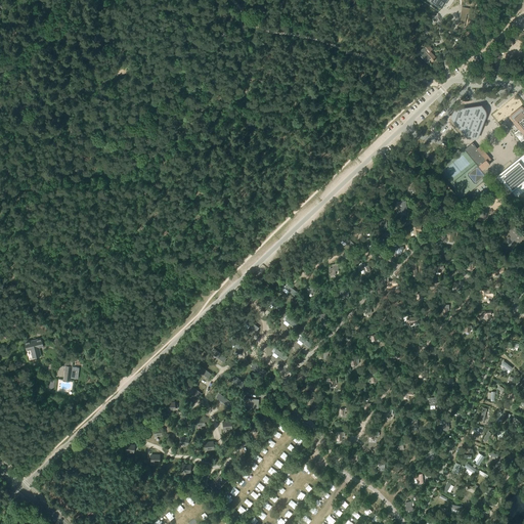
[(425,46),(418,53),(427,62),(430,59),(433,62),(437,58),(432,53),(435,51),(428,44),(426,47),(425,46)]
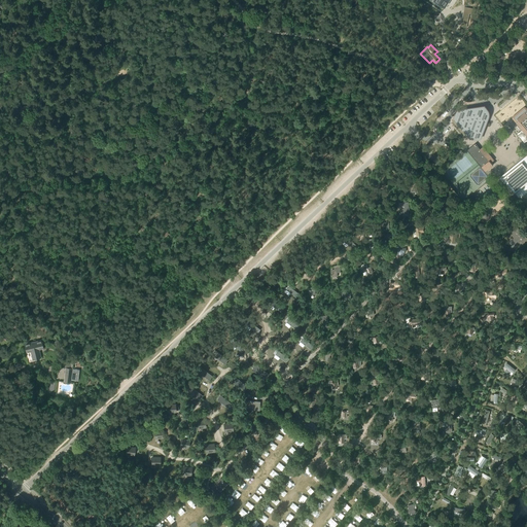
[(458,110),(457,112),(454,118),(459,124),(460,125),(470,138),(472,139),(476,139),(478,139),(481,139),(490,115),(490,113),(490,111),(489,110),(485,105),(476,106),(464,108),(461,109),(458,110)]
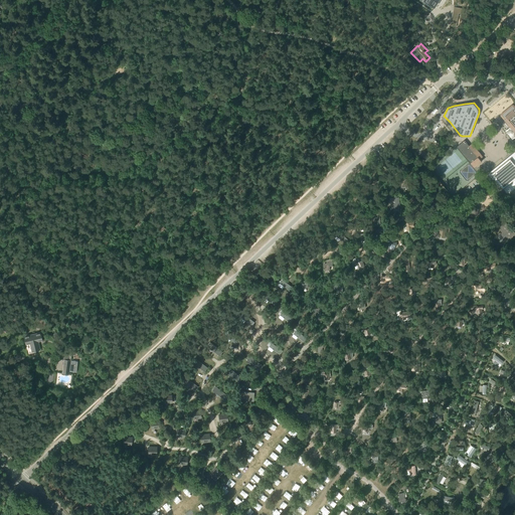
[(506,116),(514,108),(514,106),(513,104),(500,115),(506,122),(509,120),(506,116)]
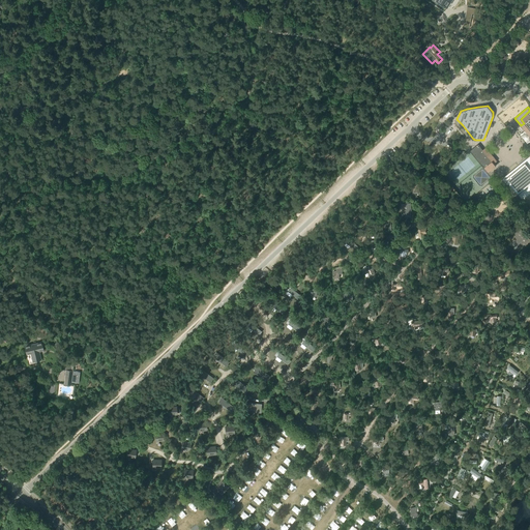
[(529,111),(521,119),(524,123),(521,125),(525,131),(527,129),(529,134),(529,111)]
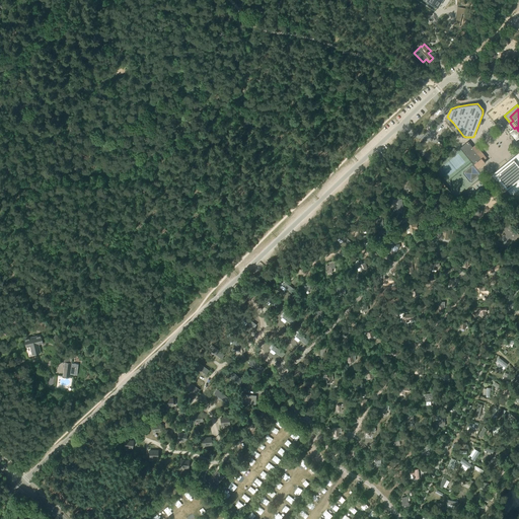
[(472,147),(470,145),(471,144),(468,141),(460,148),(477,169),(486,162),(483,158),(486,155),(476,144),(472,147)]
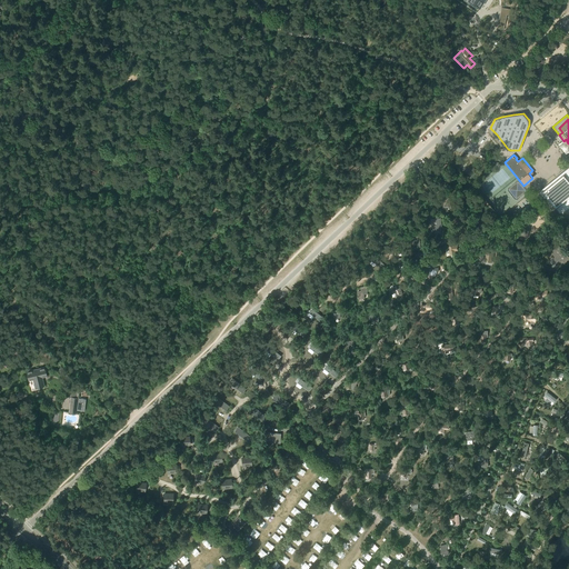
[(568,169),(539,192),(545,198),(547,197),(561,215),(568,208),(568,167),(568,168),(568,169)]
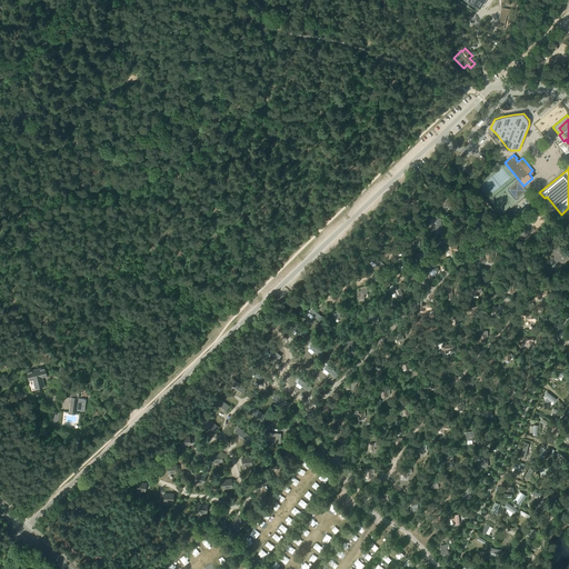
[(450,198),(441,199),(443,207),(451,206),(450,198)]
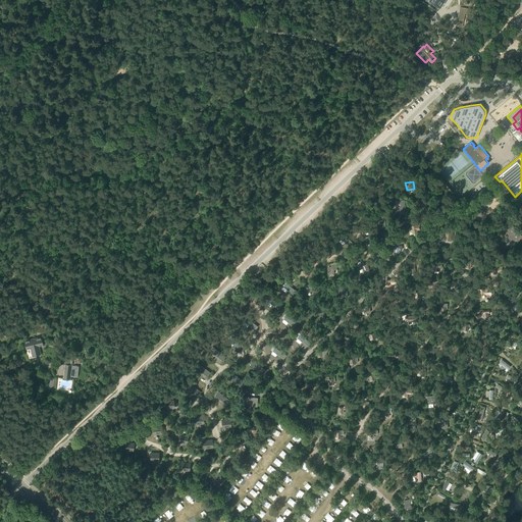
[(405,200),(396,201),(396,207),(398,207),(399,213),(405,212),(404,209),(406,208),(405,200)]
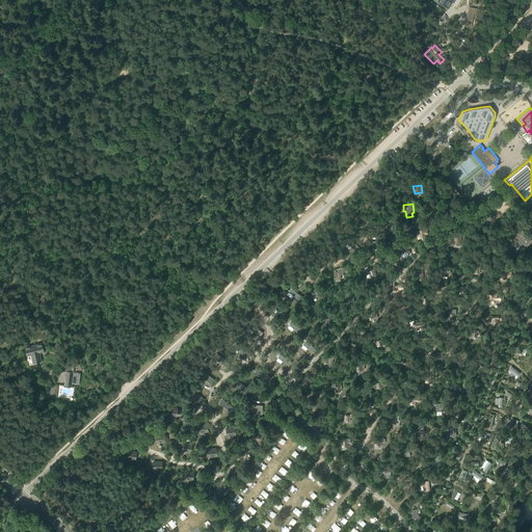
[(488,214),(485,221),(491,223),(495,216),(488,214)]
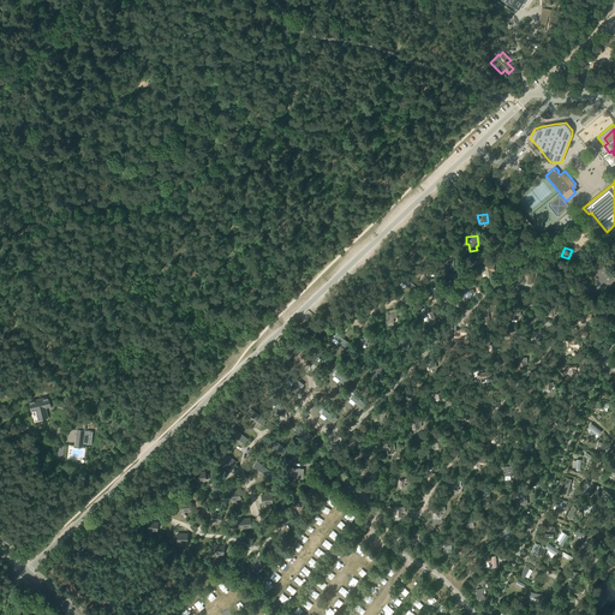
[(451,260),(443,261),(445,264),(447,264),(447,268),(448,269),(452,268),(454,267),(453,258),(451,258),(451,260)]
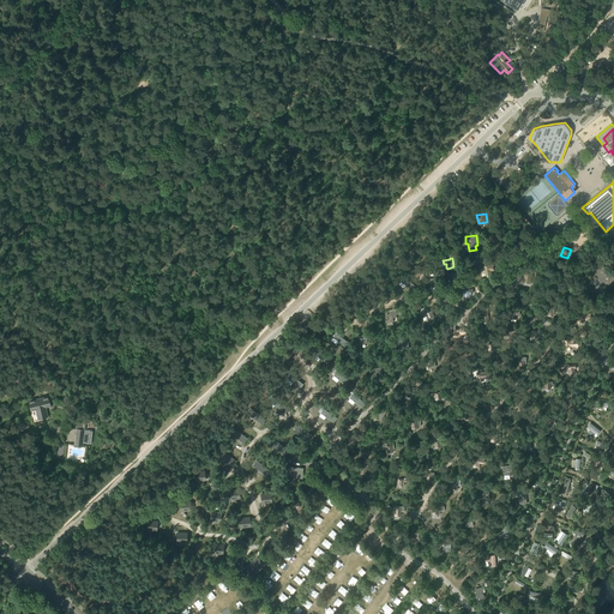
[(494,264),(485,265),(486,276),(491,275),(491,271),(495,270),(494,264)]
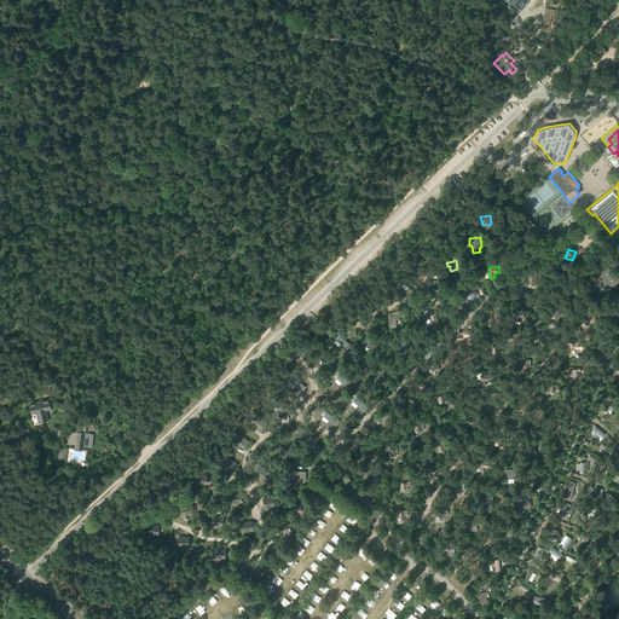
[(618,278),(607,266),(600,273),(599,275),(609,285),(612,283),(614,285),(615,285),(617,284),(617,283),(618,281),(618,278)]
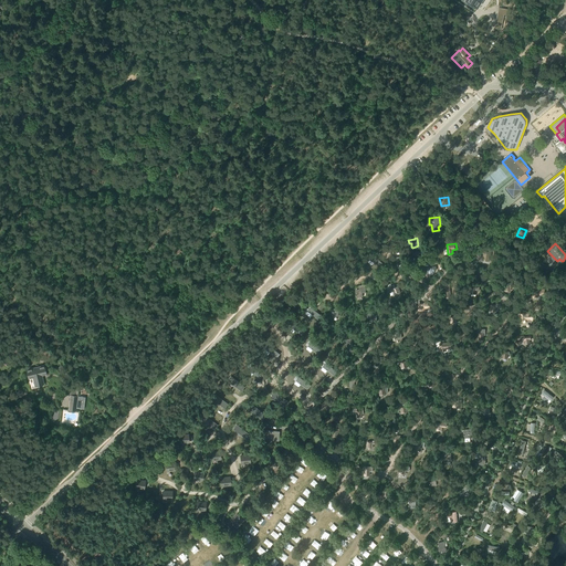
[(491,251),(483,250),(481,260),(490,261),(491,251)]
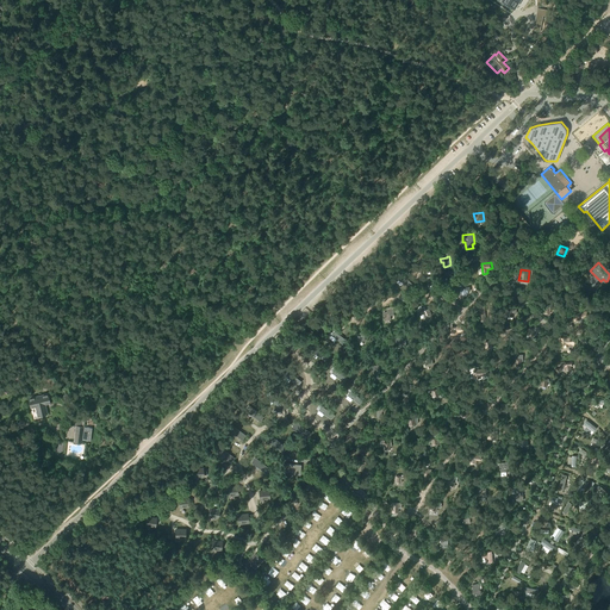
[(434,280),(436,280),(436,277),(427,277),(428,286),(435,285),(434,280)]
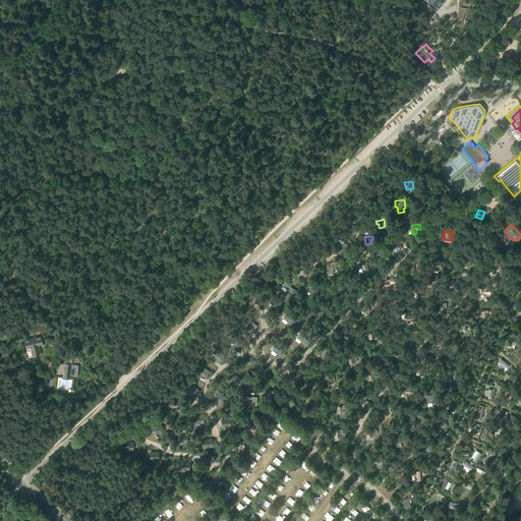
[(437,265),(432,265),(432,271),(442,270),(441,261),(436,262),(437,265)]
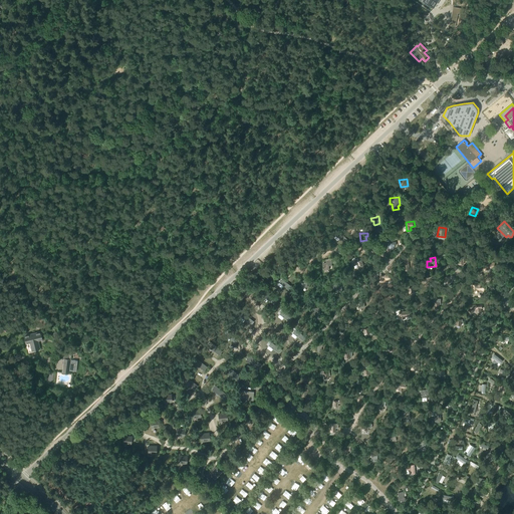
[(331,261),(331,259),(326,259),(326,264),(323,264),(323,270),(329,270),(329,266),(331,266),(331,263),(331,261)]
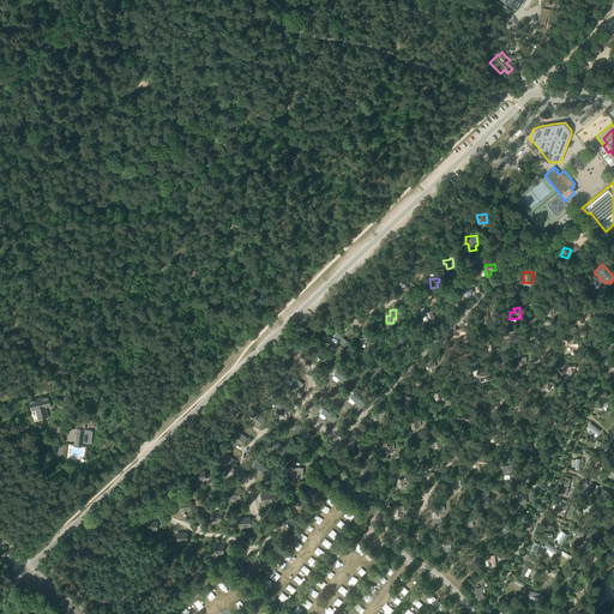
[(421,312),(423,318),(427,317),(428,320),(435,318),(432,311),(428,312),(427,309),(425,309),(421,312)]
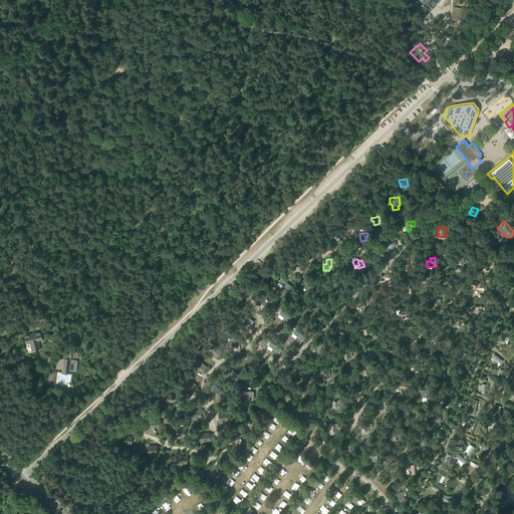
[(488,264),(483,264),(484,271),(490,270),(490,268),(496,267),(495,262),(488,263),(488,264)]
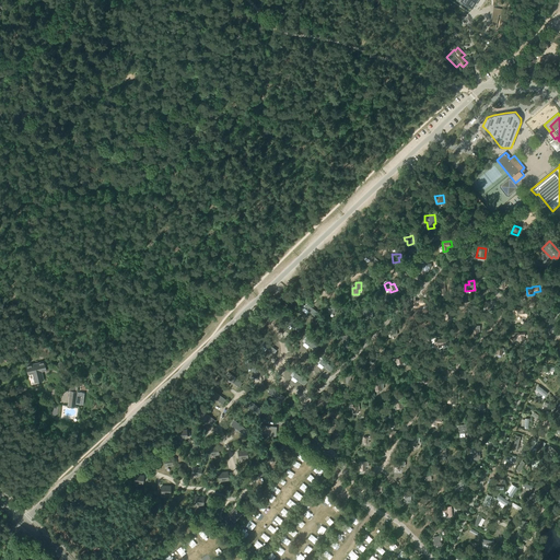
[(333,306),(328,306),(328,313),(335,313),(335,307),(337,307),(337,304),(333,304),(333,306)]
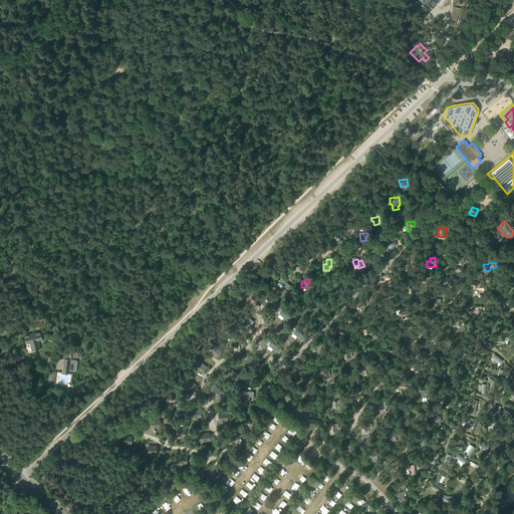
[(336,285),(330,285),(330,290),(336,289),(336,293),(342,292),(341,284),(339,284),(339,285),(336,285)]
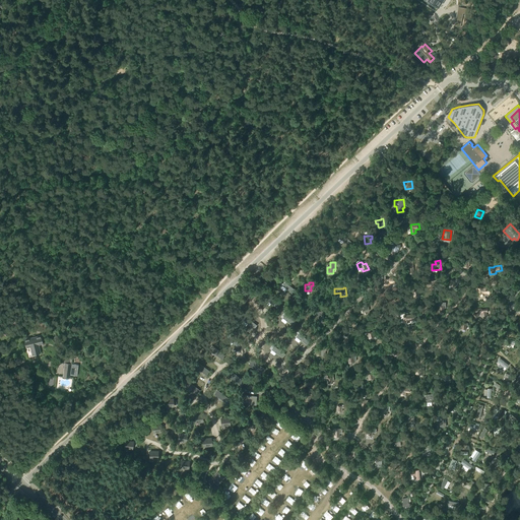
[(418,290),(413,291),(414,298),(420,297),(419,293),(421,291),(421,288),(418,289),(418,290)]
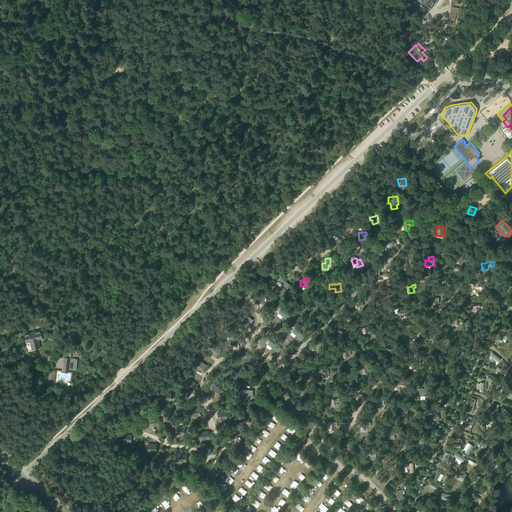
[(358,301),(354,302),(354,308),(359,307),(363,306),(363,300),(358,300),(358,301)]
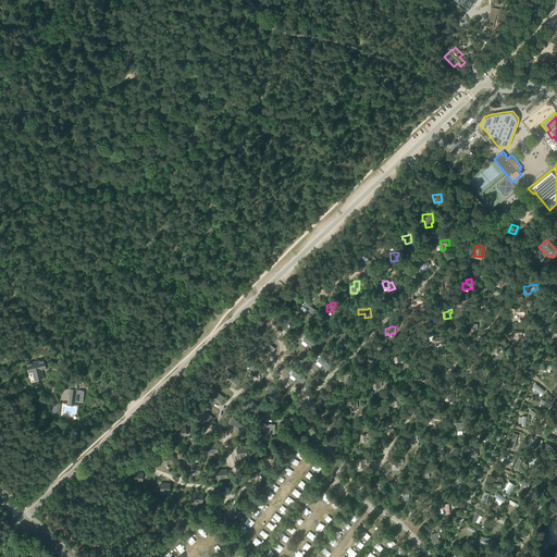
[(523,329),(510,331),(510,336),(516,335),(516,338),(521,338),(521,335),(523,334),(523,329)]
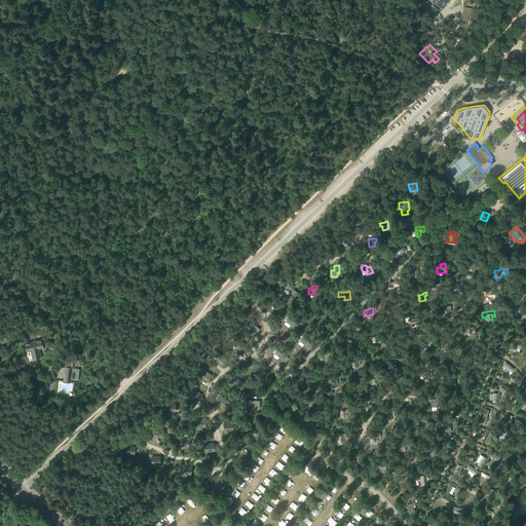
[(322,318),(322,326),(327,326),(327,318),(328,318),(328,314),(320,314),(320,318),(322,318)]
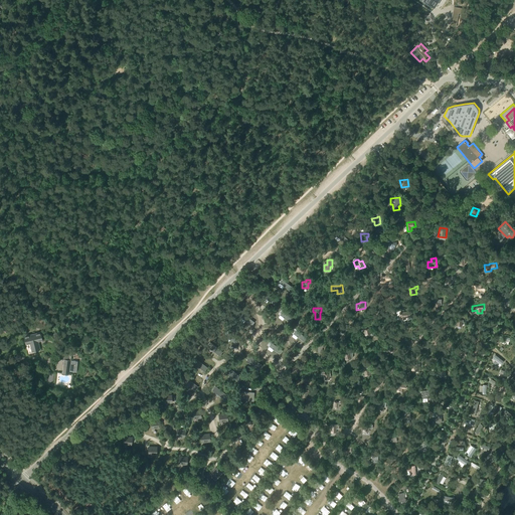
[(412,318),(412,311),(399,312),(399,320),(403,320),(403,318),(412,318)]
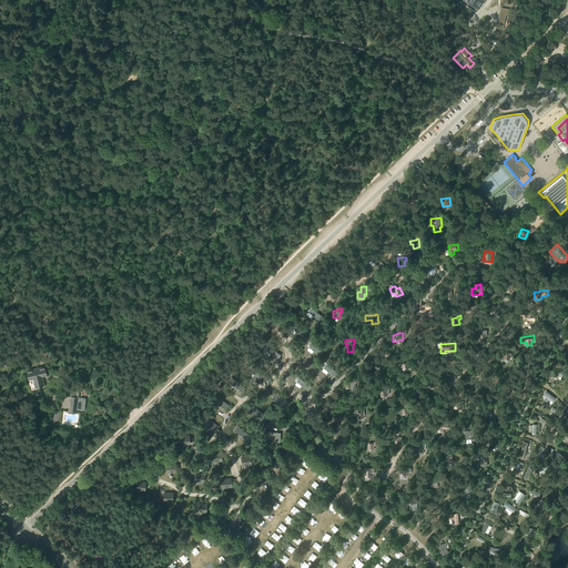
[(44,386),(42,377),(47,376),(44,367),(27,372),(29,381),(33,379),(34,386),(39,385),(40,387),(44,386)]
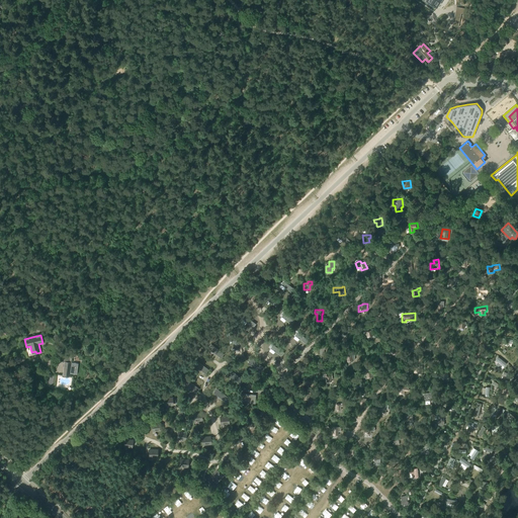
[(393,355),(397,353),(396,347),(392,349),(391,346),(389,347),(390,352),(392,352),(393,355)]
